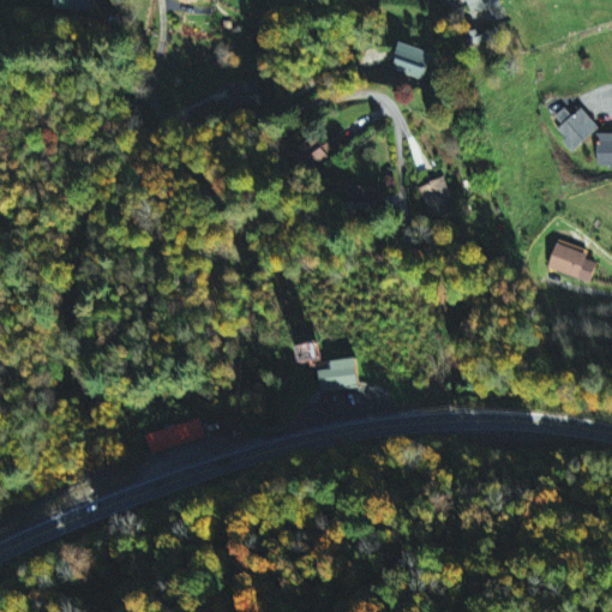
[(501,5),(499,0),(467,0),(474,28),(496,23),(492,7),(501,5)]
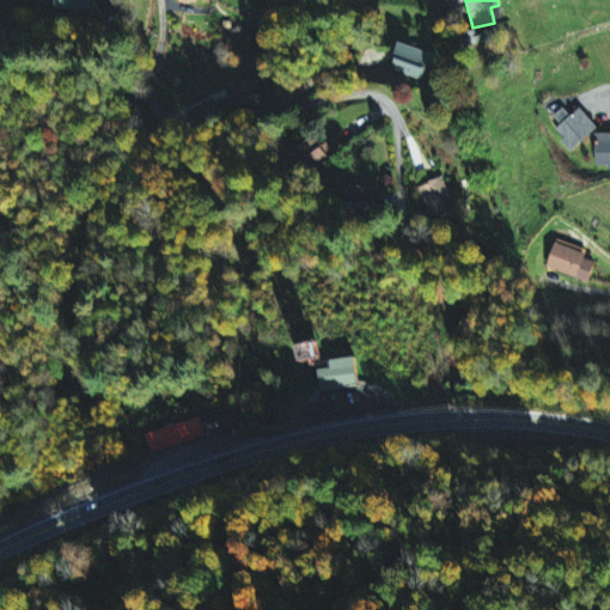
[(463,31),(465,46),(489,41),(487,32),(475,35),(474,29),(463,31)]
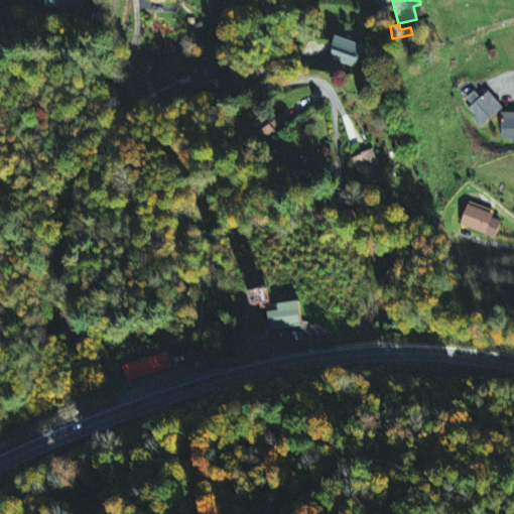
[(363,43),(335,34),(328,57),(355,67),(363,43)]
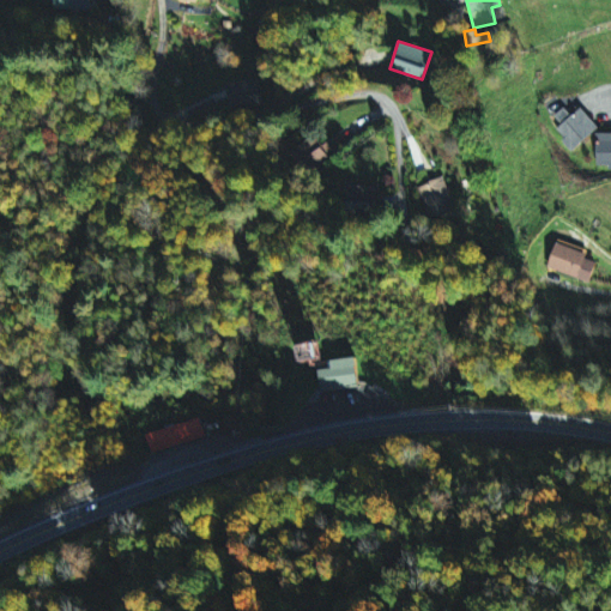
[(554,115),(561,125),(554,129),(569,150),(597,129),(581,108),(570,116),(563,107),(554,115)]
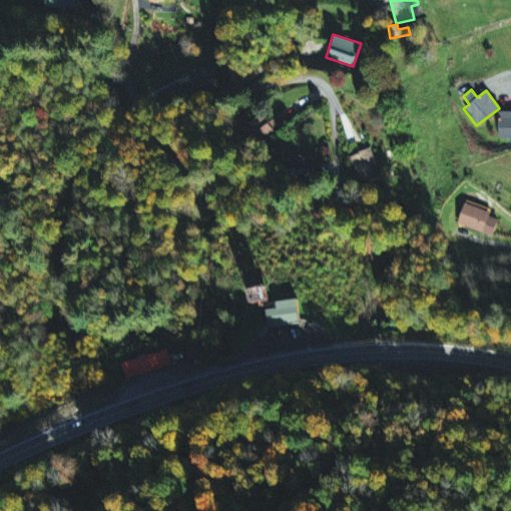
[(510,139),(510,110),(498,110),(497,139),(510,139)]
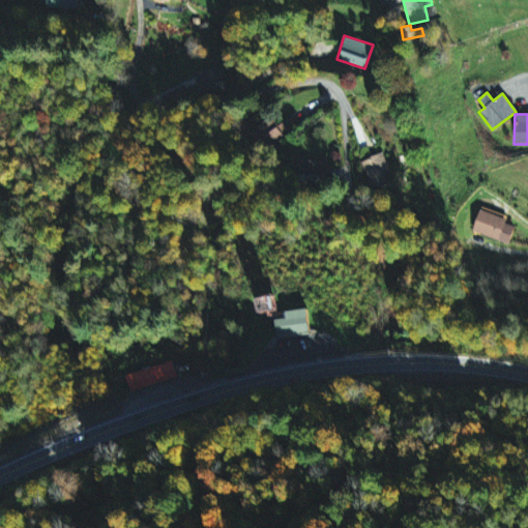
[(248,130),(261,150),(284,137),(271,117),(248,130)]
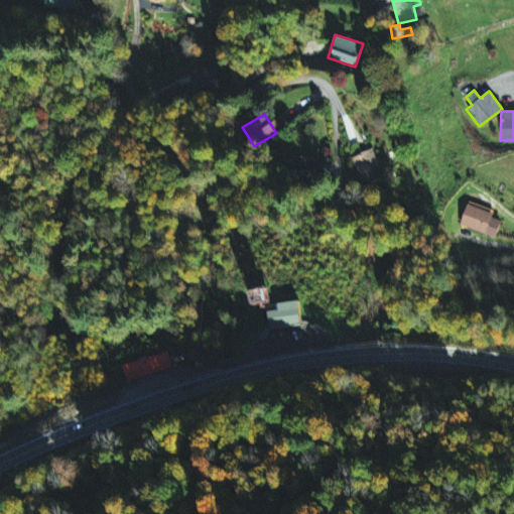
[(351,155),(361,184),(383,176),(373,148),(351,155)]
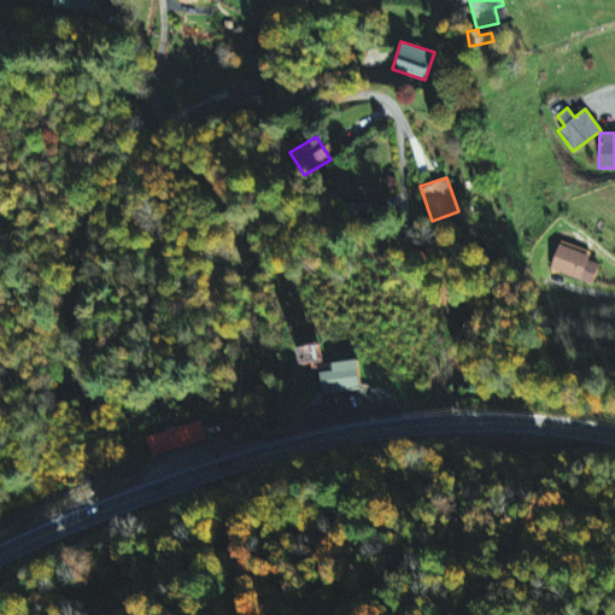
[(591,251),(561,240),(550,269),(592,285),(601,264),(589,259),(591,251)]
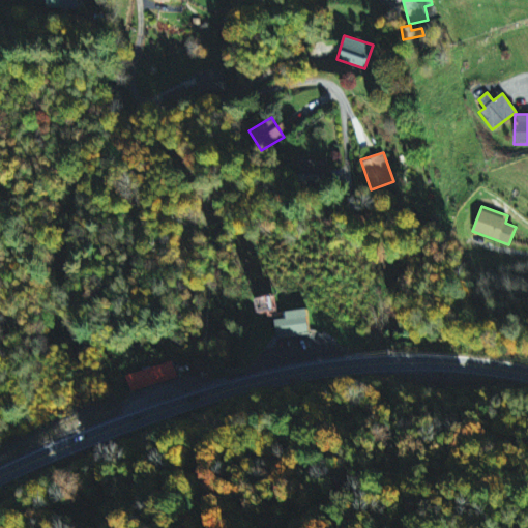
[(308,333),(308,310),(285,311),(286,319),(275,319),(276,334),(308,333)]
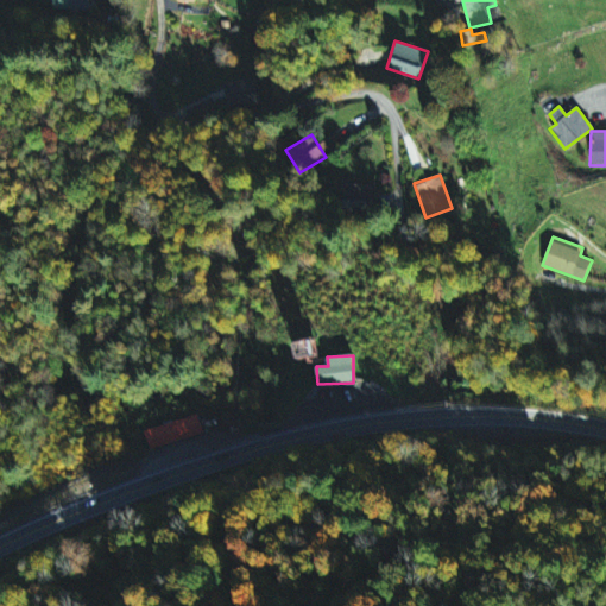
[(145,430),(151,449),(204,433),(199,414),(145,430)]
